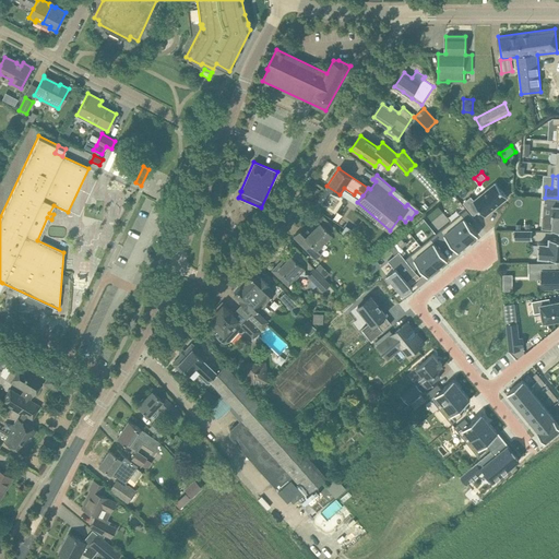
[(471,197),(464,202),(474,214),(480,210),(485,215),(508,197),(496,182),(474,200),(471,197)]
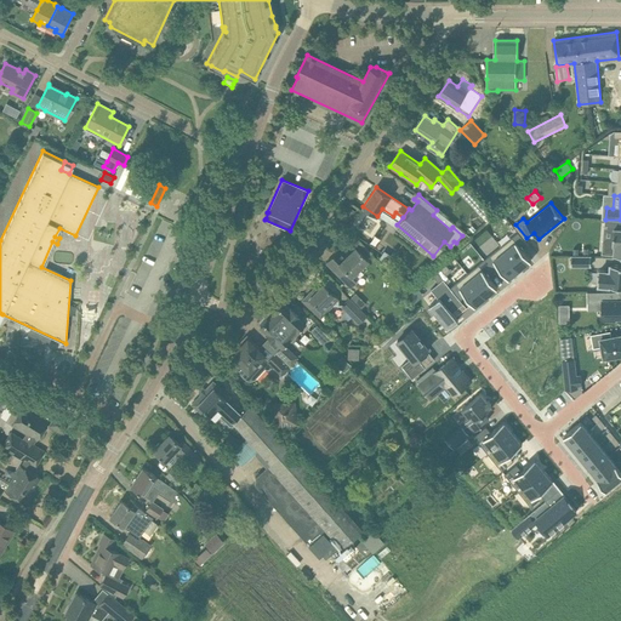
[(352,206),(345,216),(349,218),(355,209),(352,206)]
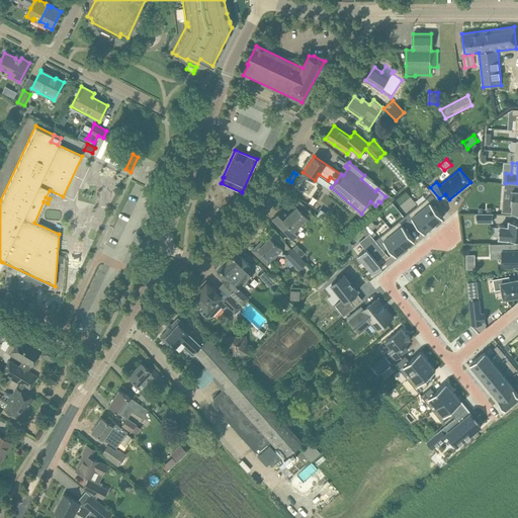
[(517,190),(512,190),(512,200),(504,199),(503,211),(517,212),(517,190)]
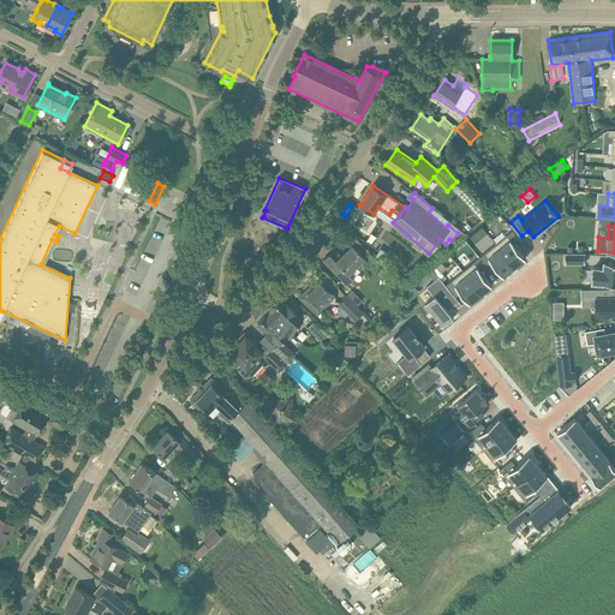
[(513,230),(496,244),(515,267),(526,257),(517,246),(523,242),(513,230)]
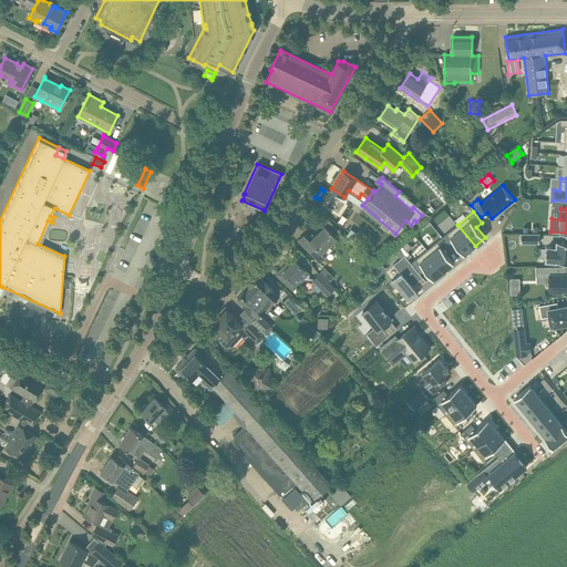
[(457,225),(442,237),(451,248),(456,244),(465,254),(475,246),(457,225)]
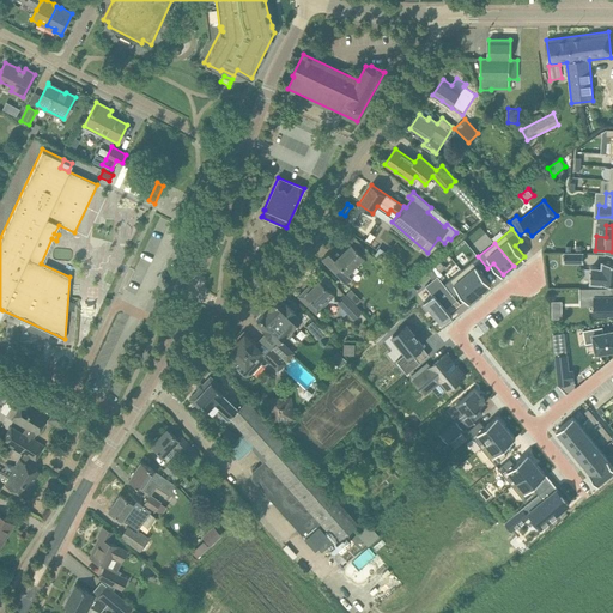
[(322,259),(331,268),(341,279),(345,284),(352,278),(347,273),(363,256),(354,248),(351,244),(350,246),(352,247),(343,255),(341,254),(335,260),(328,253),(322,259)]
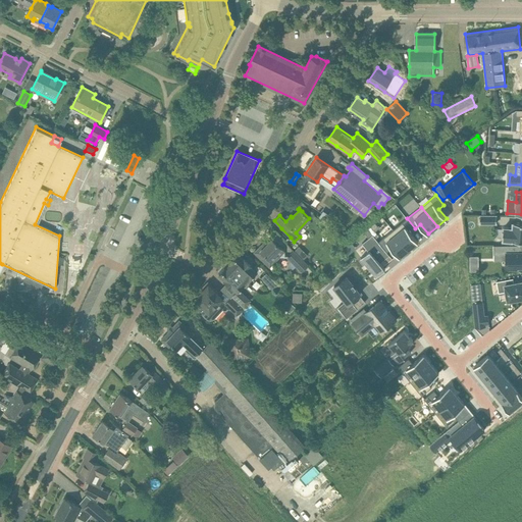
[(480,215),(480,223),(496,223),(496,215),(480,215)]
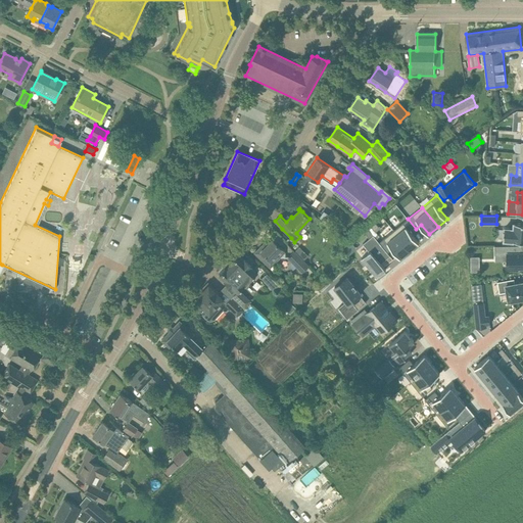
[(408,219),(393,230),(410,250),(419,242),(412,233),(416,229),(408,219)]
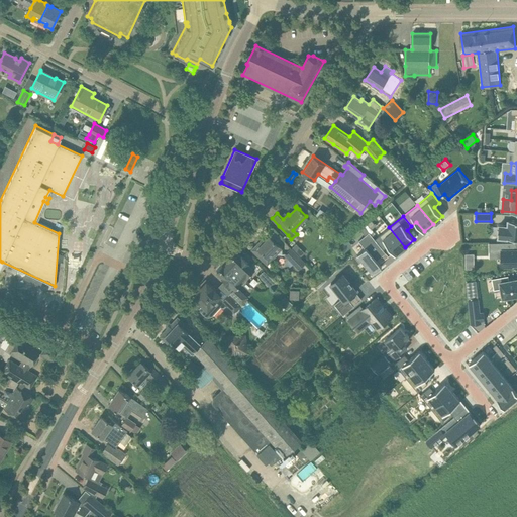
[(509,221),(508,226),(499,225),(498,237),(516,238),(516,220),(509,220),(508,221),(509,221)]
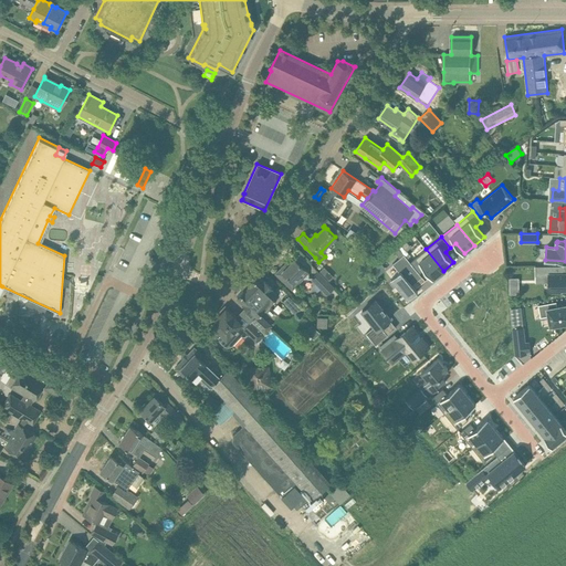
[(399,247),(395,250),(400,258),(405,254),(404,253),(399,247)]
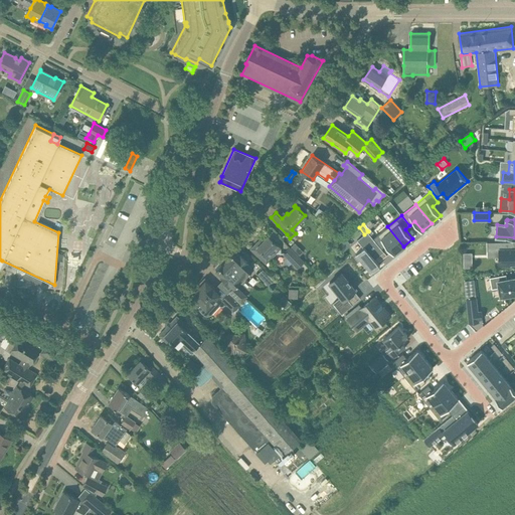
[(387,226),(373,238),(381,248),(386,244),(394,253),(403,246),(387,226)]
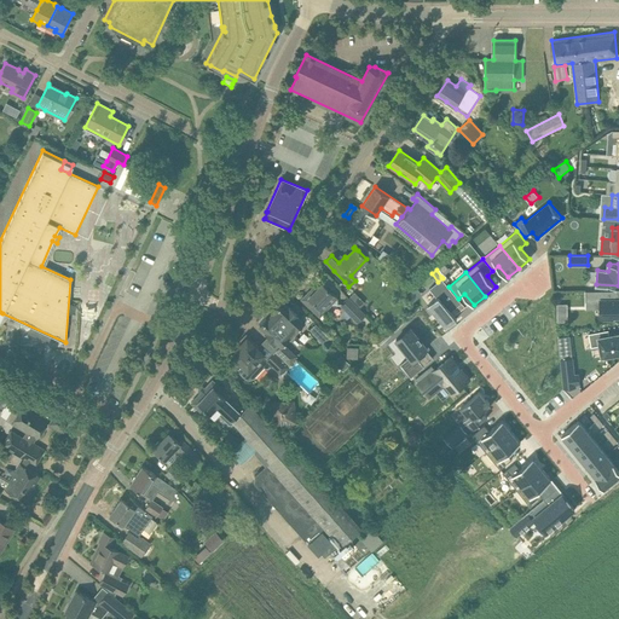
[(438,298),(428,305),(446,328),(457,318),(451,311),(462,302),(458,299),(449,287),(445,282),(443,278),(438,282),(431,288),(438,298)]
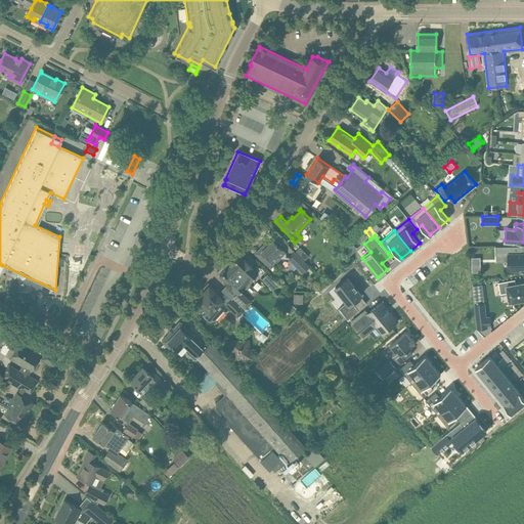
[(286,253),(282,250),(272,239),(264,248),(262,247),(255,254),(266,265),(270,268),(280,258),(285,258),(286,253)]
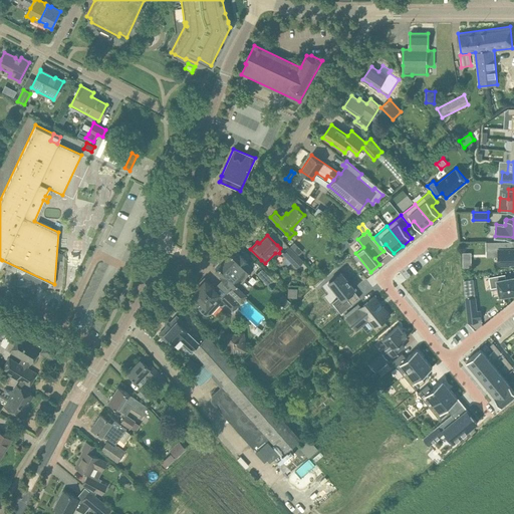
[(345,238),(338,245),(343,250),(350,244),(345,238)]
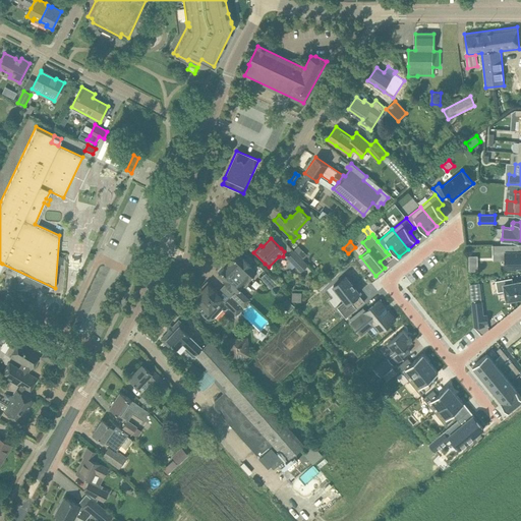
[(520,251),(518,251),(518,244),(493,245),(494,253),(505,253),(505,261),(506,269),(516,269),(516,267),(520,267),(520,251)]
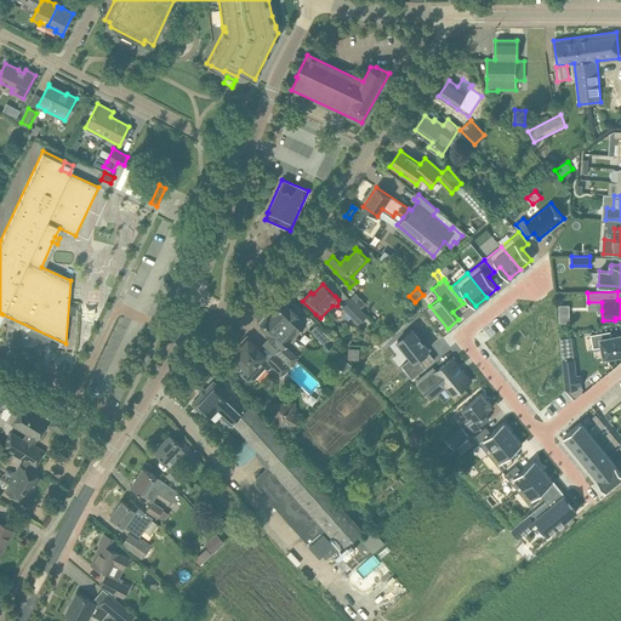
[(365,305),(355,294),(348,300),(365,318),(366,315),(360,309),(365,305)]
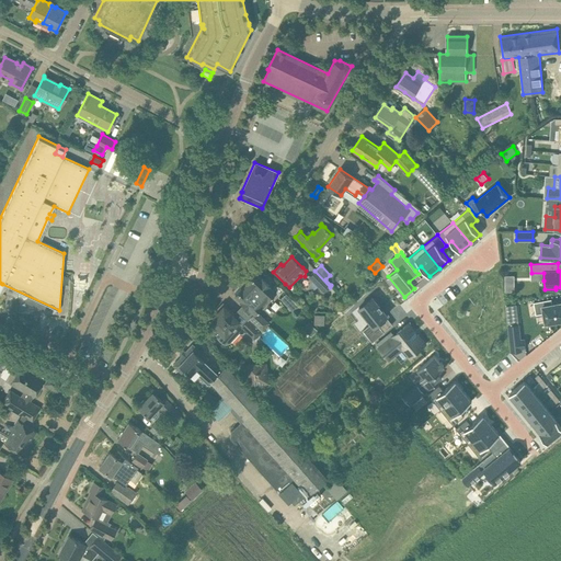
[(315,271),(308,277),(323,293),(330,287),(315,271)]
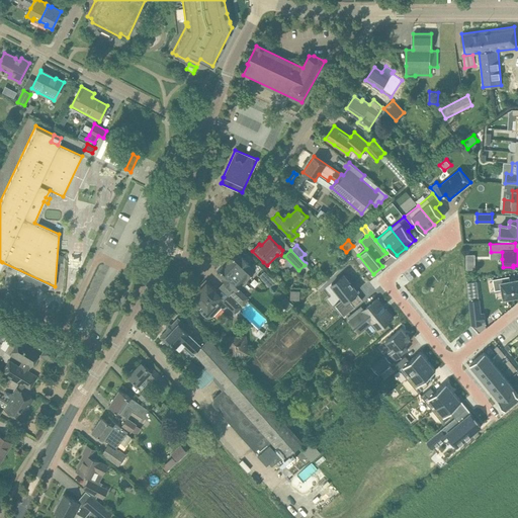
[(228,256),(224,260),(246,280),(249,277),(254,272),(252,270),(253,269),(247,263),(248,263),(241,257),(241,258),(235,252),(230,258),(228,256)]
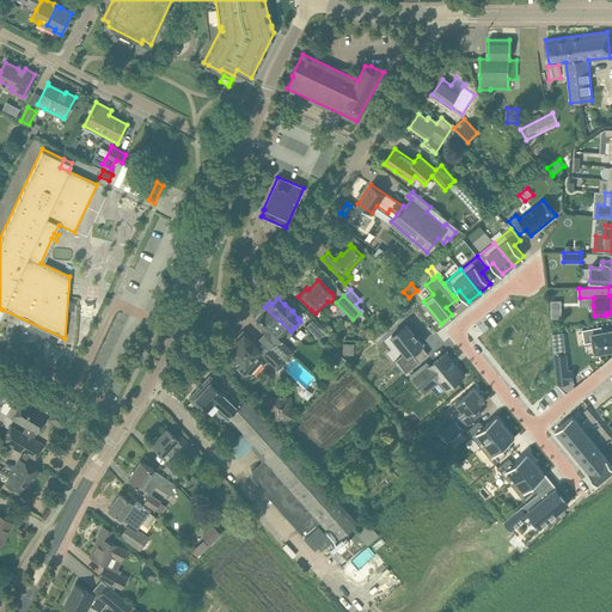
[(263,314),(256,320),(262,326),(262,328),(269,335),(270,335),(276,341),(270,348),(285,361),(292,353),(281,342),(291,331),(264,307),(261,312),(263,314)]
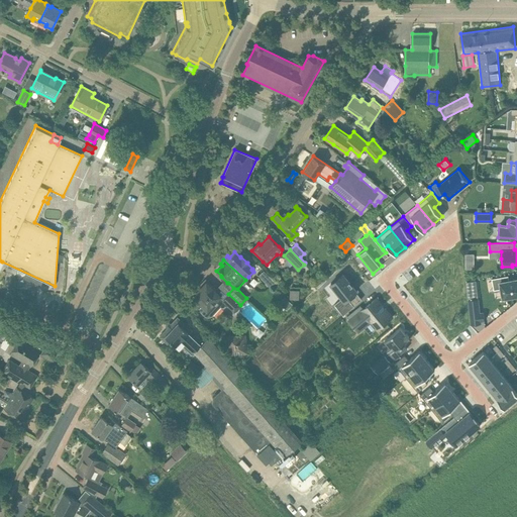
[(343,273),(331,283),(342,297),(334,303),(343,314),(354,306),(354,305),(348,298),(356,291),(357,290),(343,273)]
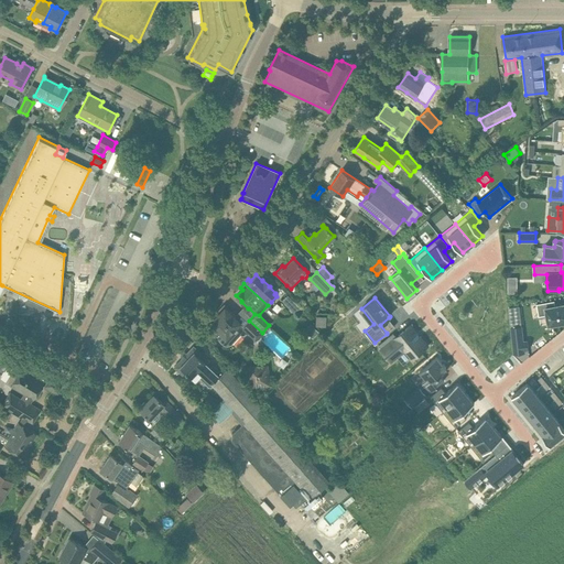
[(294,301),(289,305),(294,311),(300,306),(294,301)]
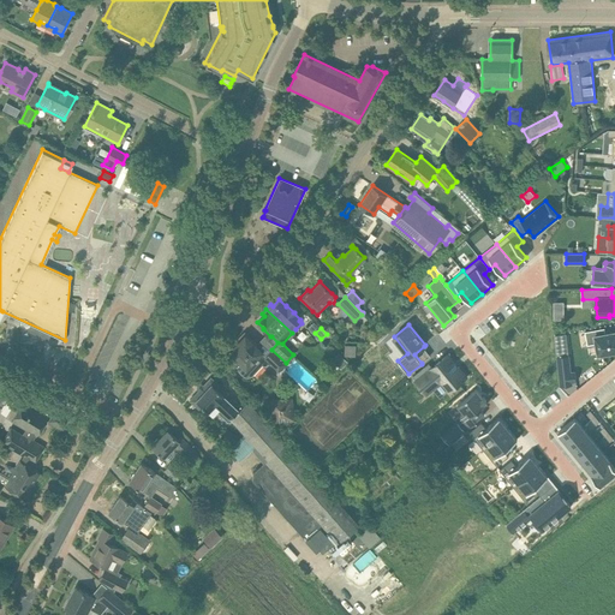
[(614,330),(605,333),(604,328),(585,332),(587,345),(596,342),(598,353),(611,351),(611,354),(614,353),(614,330)]
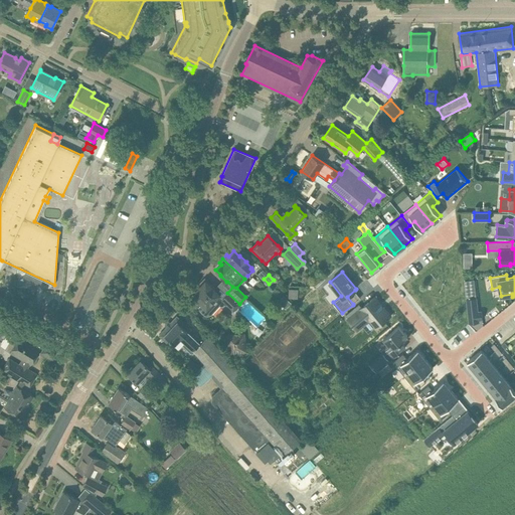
[(199,288),(192,295),(197,300),(193,305),(201,313),(204,315),(205,316),(206,316),(208,316),(210,315),(212,313),(213,311),(213,309),(213,307),(209,304),(213,300),(219,306),(220,307),(221,307),(222,307),(223,306),(224,305),(226,305),(232,311),(239,304),(227,293),(222,299),(212,289),(210,287),(202,280),(197,286),(199,288)]
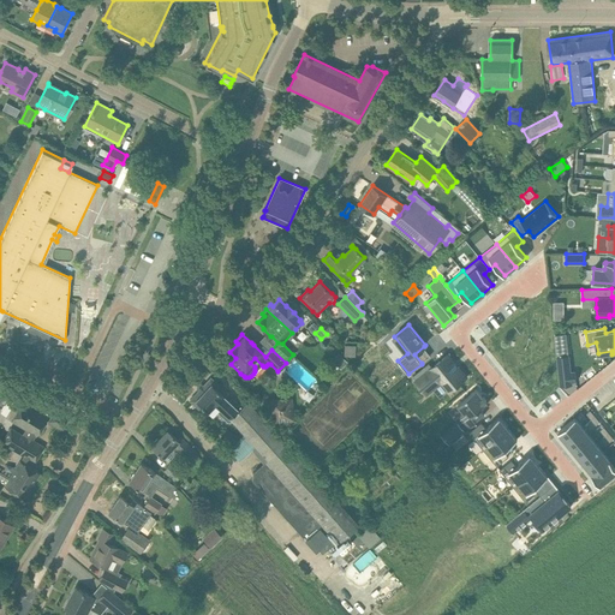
[(339,352),(332,358),(341,366),(347,360),(339,352)]
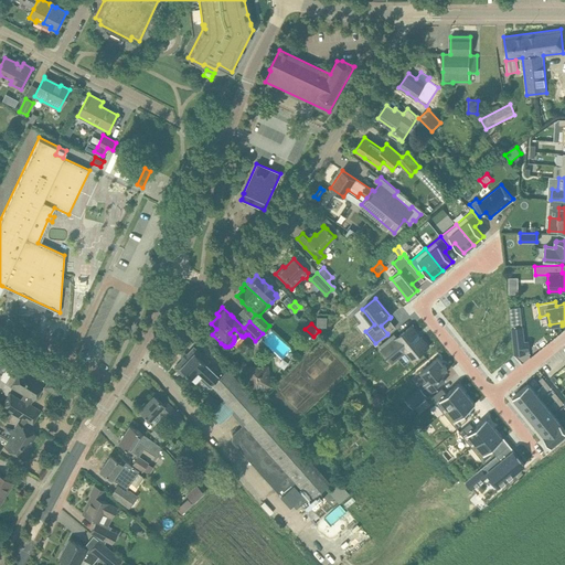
[(390,337),(380,344),(383,349),(392,361),(397,355),(405,349),(413,359),(427,347),(428,348),(429,347),(414,328),(413,327),(414,326),(413,324),(393,341),(390,337)]
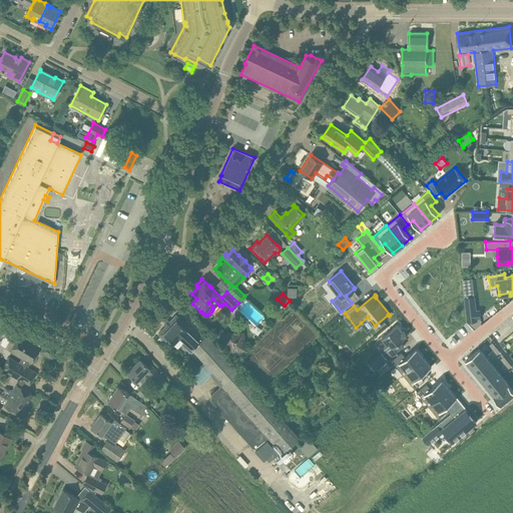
[(474,297),(465,298),(467,323),(477,322),(477,320),(481,319),(480,310),(476,311),(474,297)]
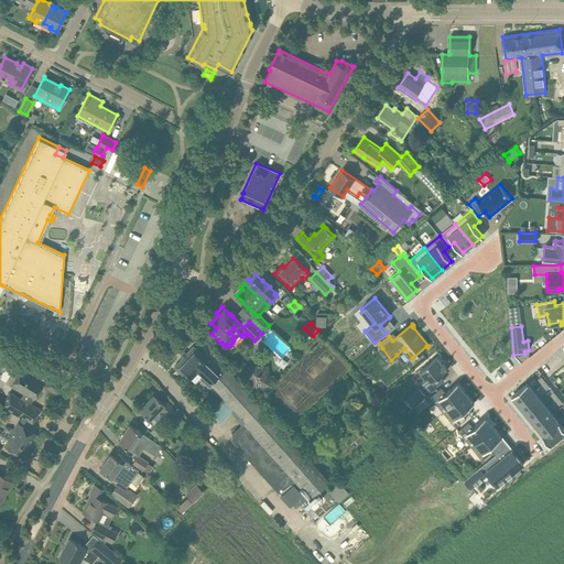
[(210,387),(220,373),(214,368),(212,367),(210,368),(205,362),(198,357),(202,354),(193,346),(186,354),(184,353),(179,357),(181,359),(174,367),(182,375),(184,371),(195,382),(199,378),(208,387),(210,387)]
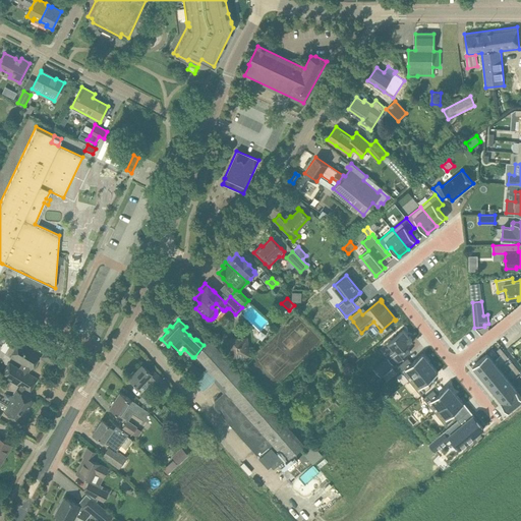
[(404,330),(388,342),(394,349),(391,351),(398,361),(411,351),(407,346),(413,341),(412,340),(412,339),(410,336),(409,336),(404,330)]
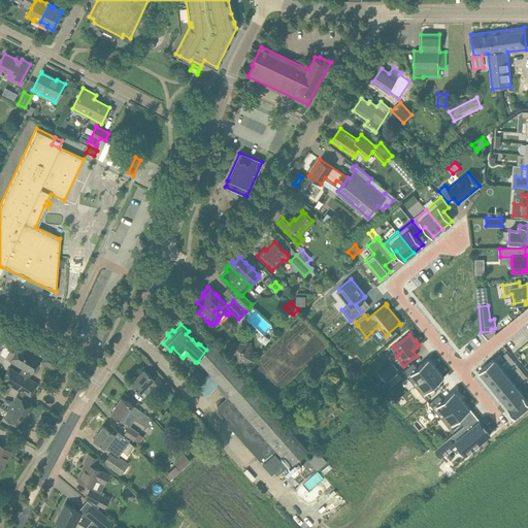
[(245,362),(253,362),(251,340),(231,342),(233,363),(239,362),(239,365),(246,364),(245,362)]
